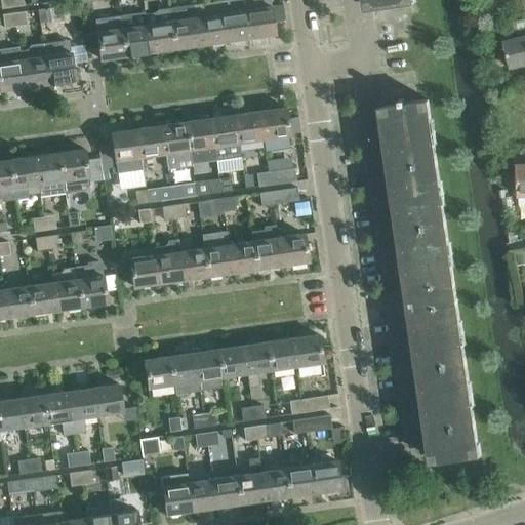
[(11,7),(10,0),(0,0),(2,8),(11,7)]
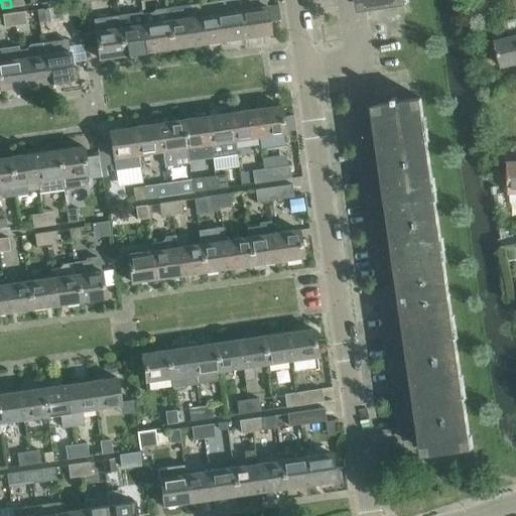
[(244,37),(238,0),(218,0),(214,1),(219,40),(244,37)]
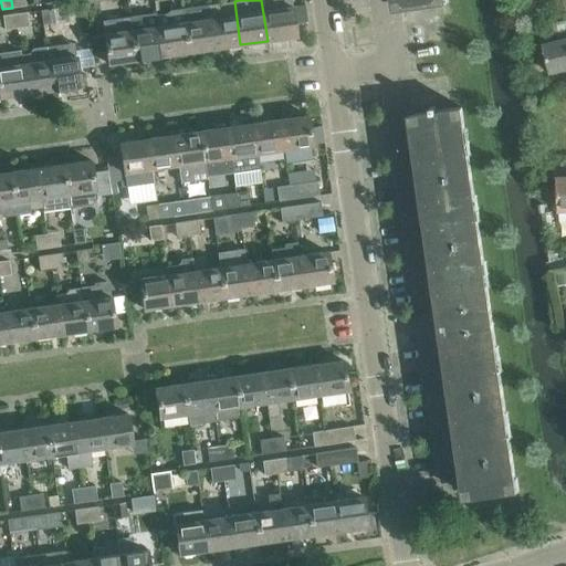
[(296,37),(294,23),(290,0),(261,0),(268,41),(296,37)]
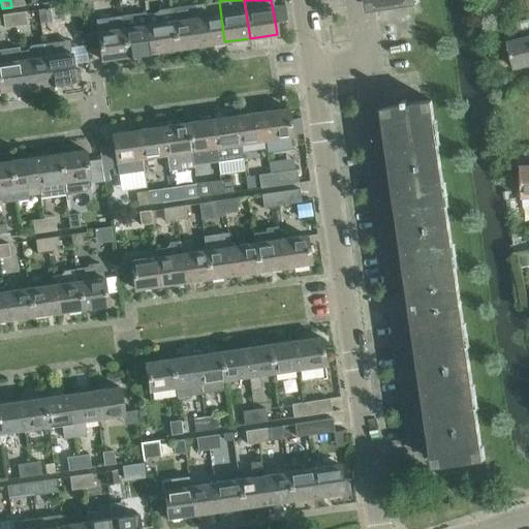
[(194,4),(200,44),(224,41),(219,1),(194,4)]
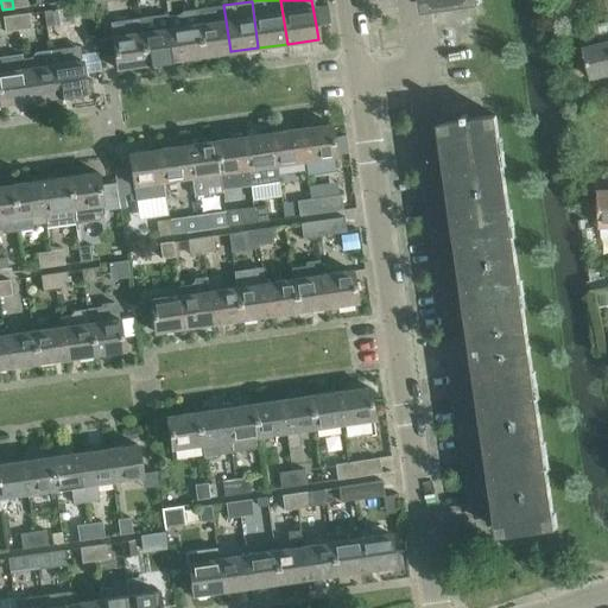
[(196,8),(202,56),(230,51),(223,5),(196,8)]
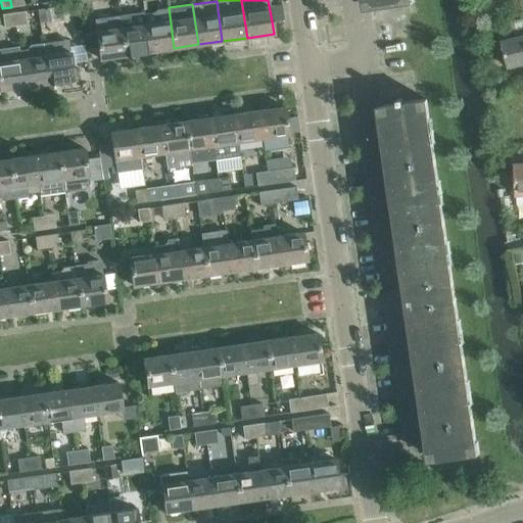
[(156,9),(153,12),(144,14),(149,51),(174,48),(169,7),(156,9)]
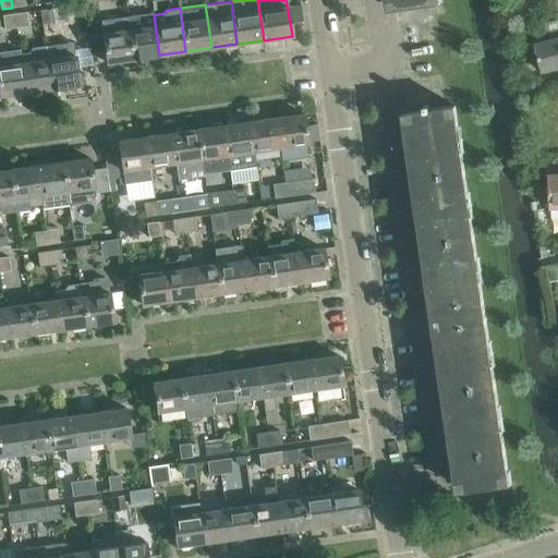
[(52,9),(40,10),(43,24),(55,22),(52,9)]
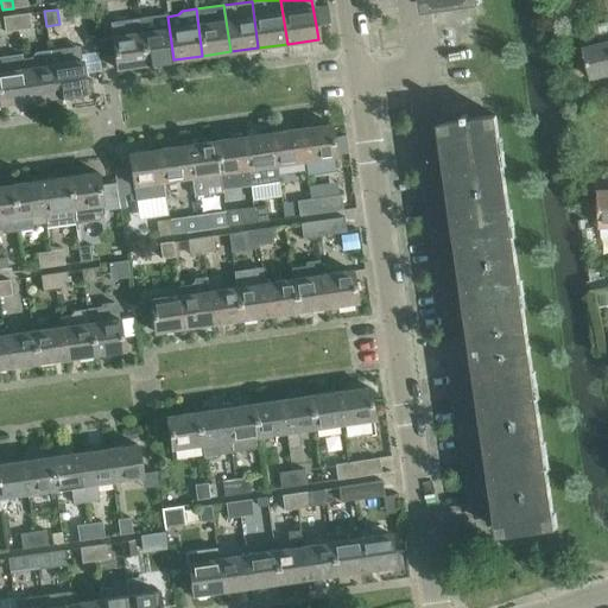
[(14,16),(17,30),(31,29),(29,13),(14,16)]
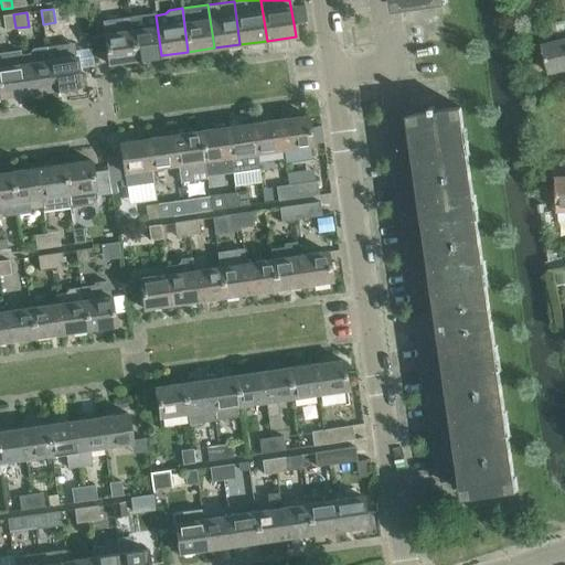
[(161,55),(156,16),(155,16),(155,12),(128,17),(135,60),(161,55)]
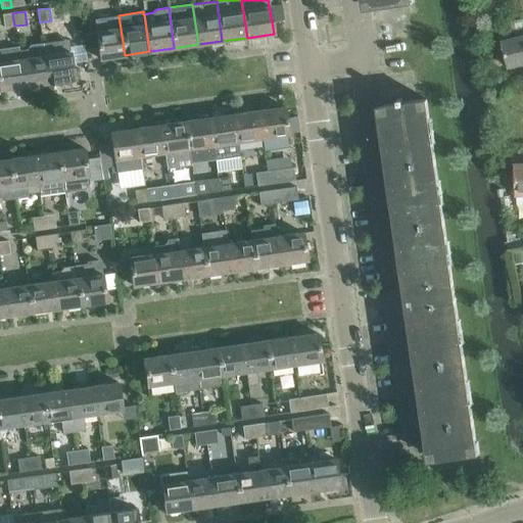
[(14,26),(12,13),(2,14),(4,28),(14,26)]
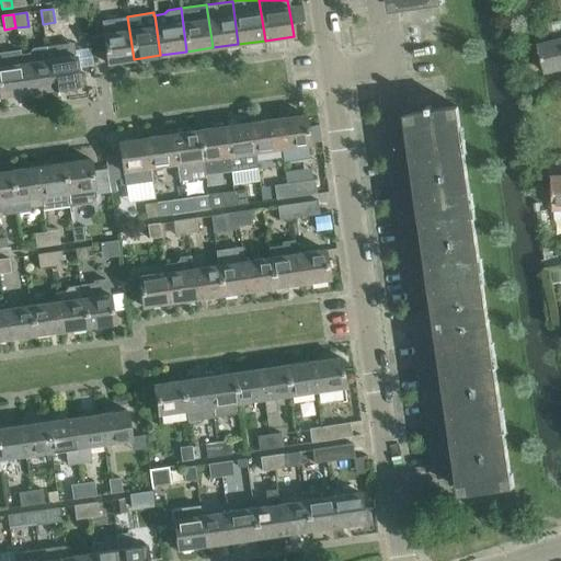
[(105,63),(133,59),(134,59),(127,16),(102,21),(103,33),(101,33),(105,63)]
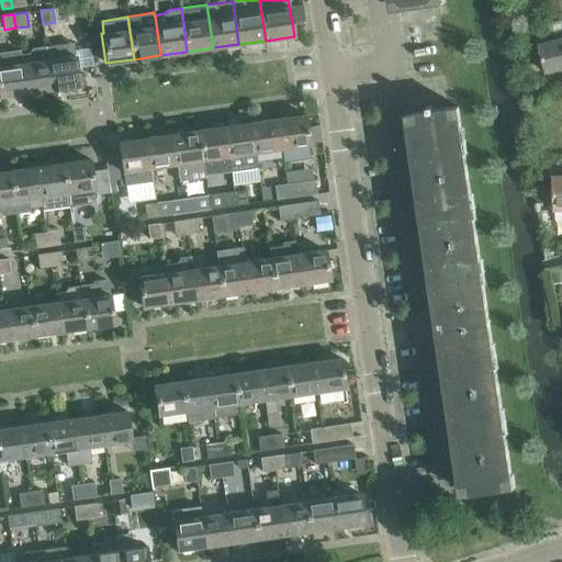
[(90,36),(92,53),(104,52),(102,35),(90,36)]
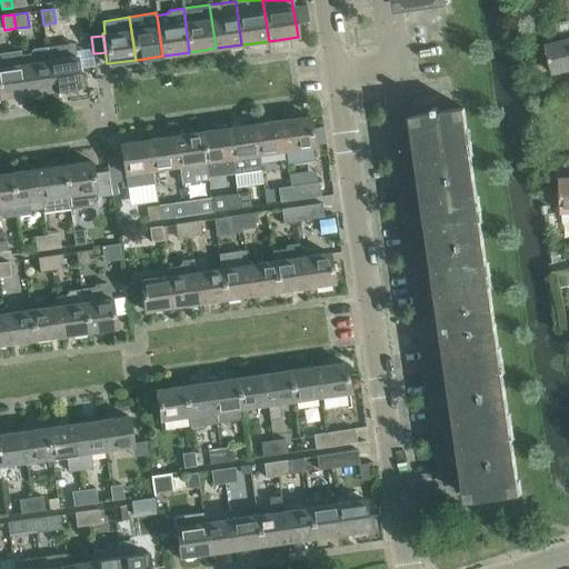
[(568,72),(568,41),(548,47),(555,76),(568,72)]
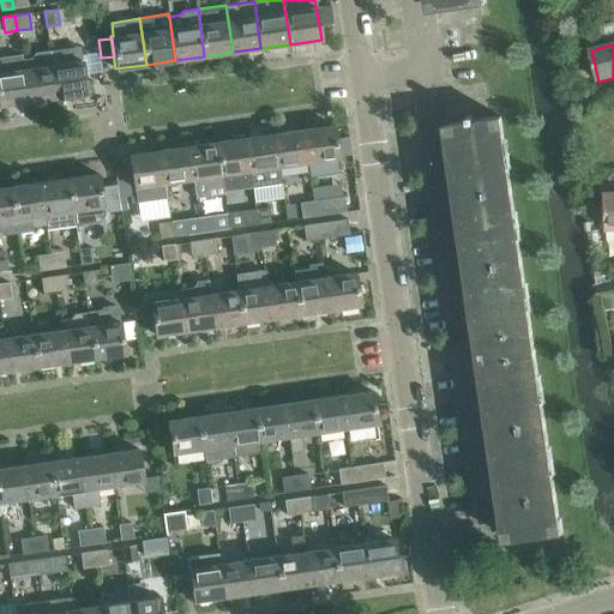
[(79,47),(50,50),(49,50),(56,100),(86,95),(79,47)]
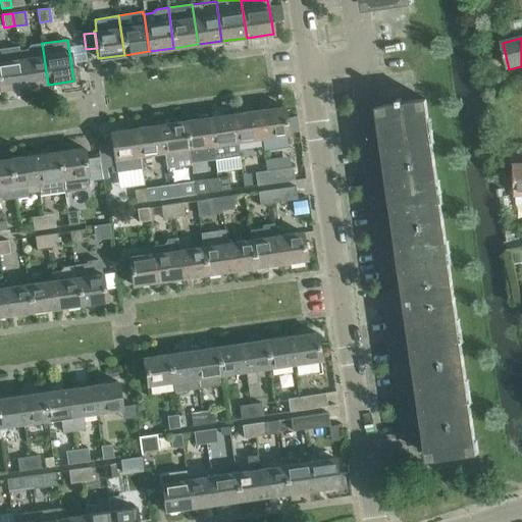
[(20,59),(19,59),(18,60),(22,88),(48,85),(42,43),(32,44),(28,49),(18,50),(20,59)]
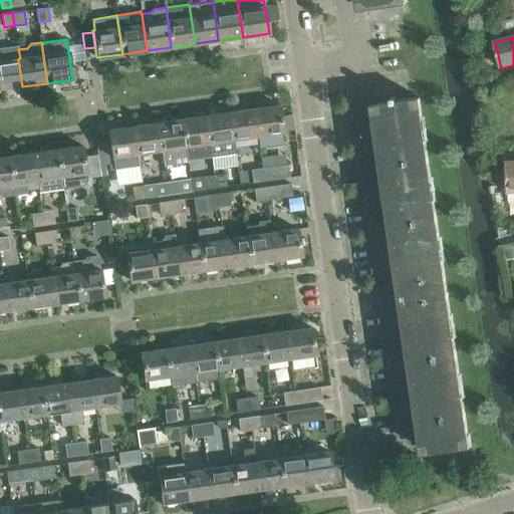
[(0,61),(0,89),(22,86),(18,59),(0,61)]
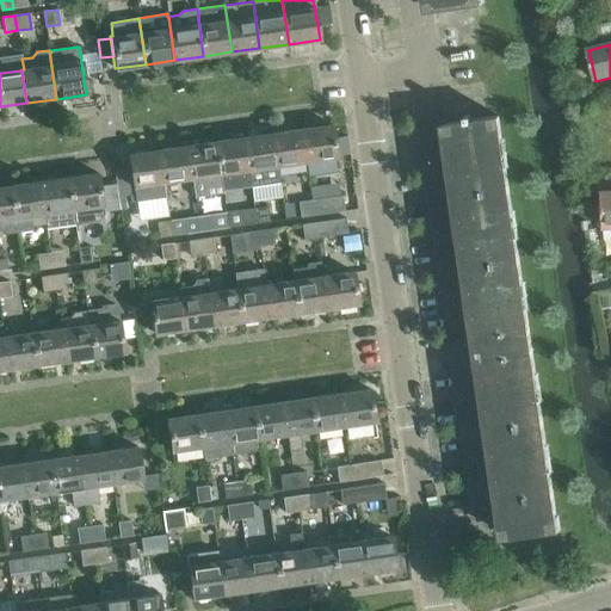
[(449,123),(507,536),(557,529),(499,116),(471,119),(470,113),(464,115),(466,121),(449,123)]
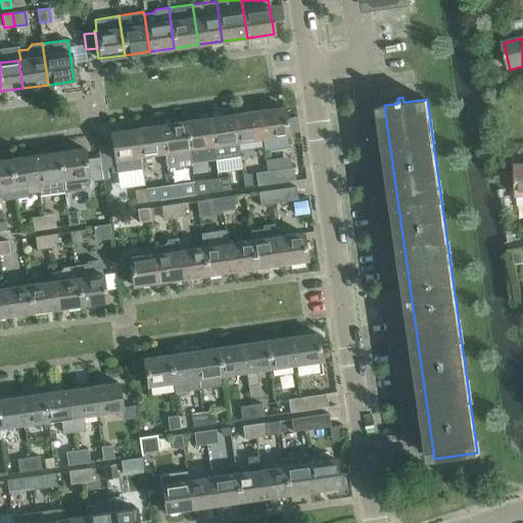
[(258,109),(263,138),(288,134),(284,106),(258,109)]
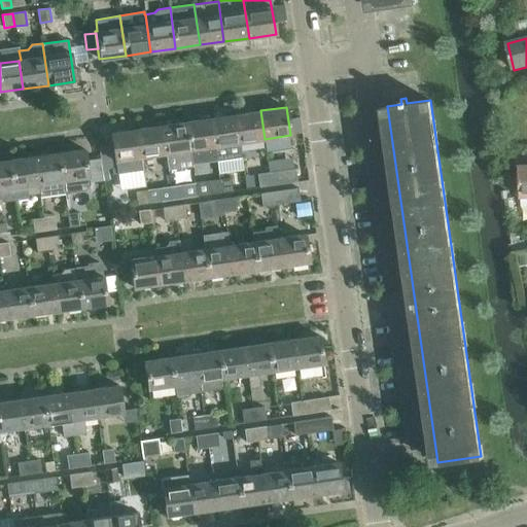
[(239,142),(265,139),(260,110),(235,114),(239,142)]
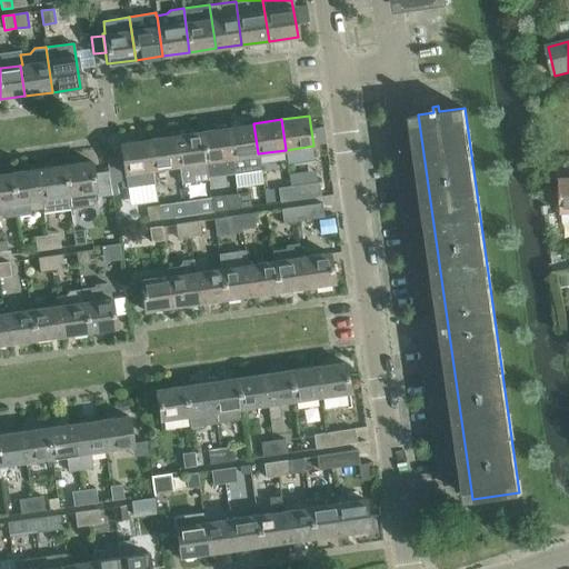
[(260,170),(258,153),(253,123),(228,128),(232,158),(235,175),(260,170)]
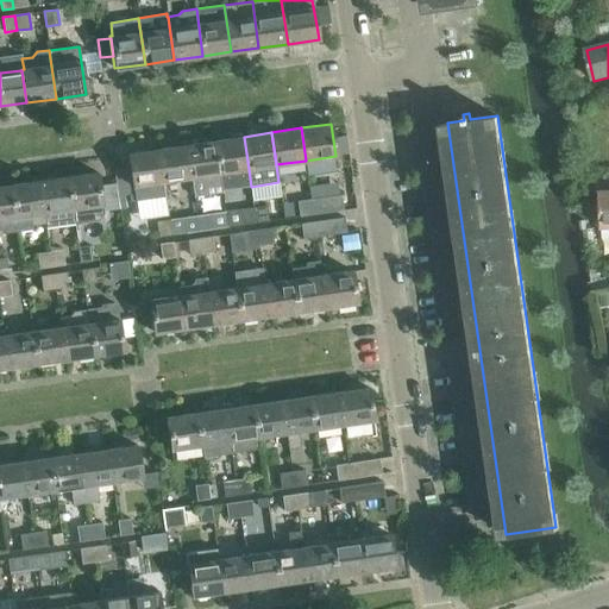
[(220,173),(248,169),(249,169),(244,137),(215,140),(220,173)]
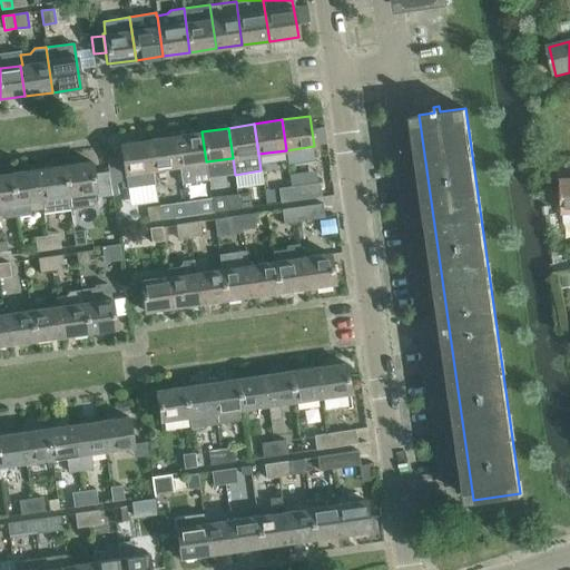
[(182,184),(195,182),(208,179),(206,161),(202,131),(176,136),(180,166),(179,166),(182,184)]
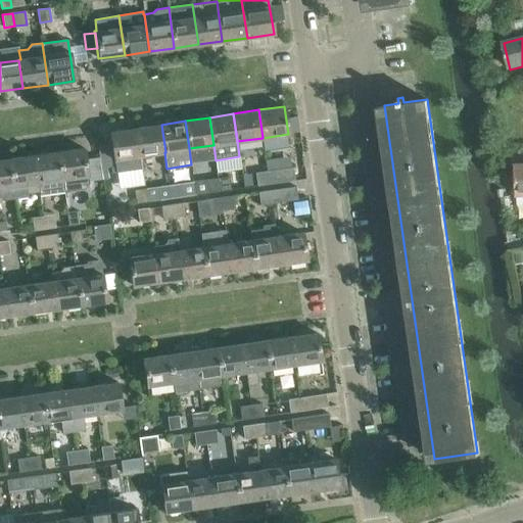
[(140,155),(163,152),(164,152),(165,152),(161,125),(136,128),(140,156),(140,155)]
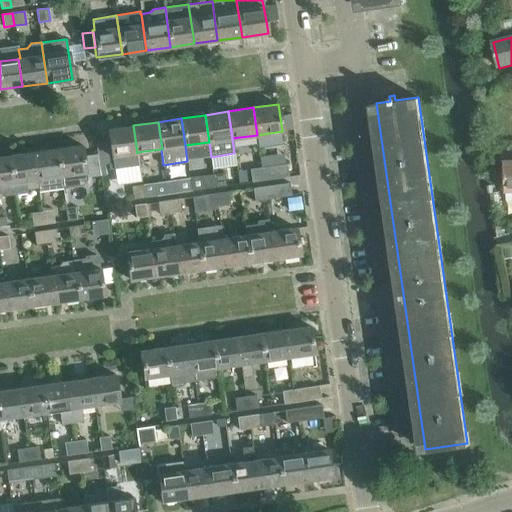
[(114,168),(138,165),(139,164),(137,152),(137,153),(133,125),(107,129),(111,156),(112,156),(114,168)]
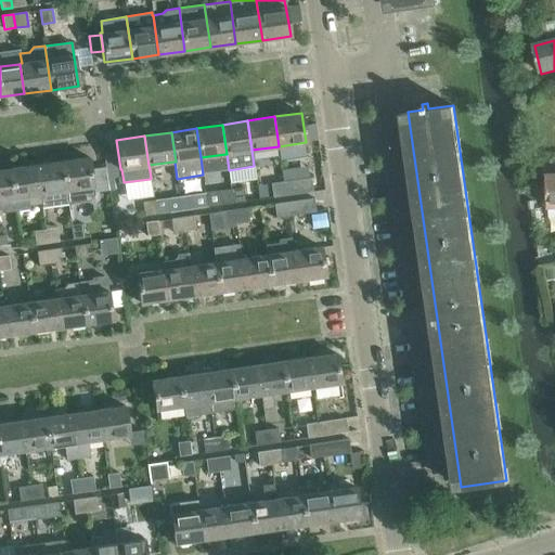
[(62,162),(67,204),(90,201),(93,195),(88,158),(62,162)]
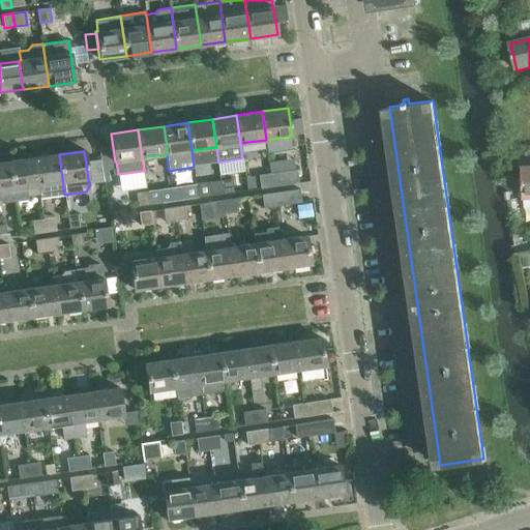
[(513,151),(501,151),(502,164),(514,163),(513,151)]
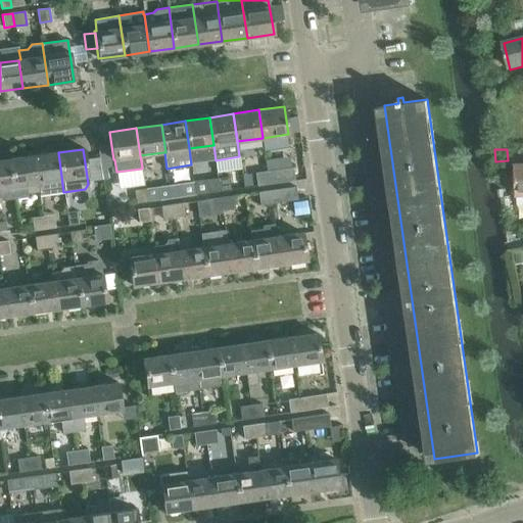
[(63,194),(63,192),(58,152),(33,156),(38,191),(39,198),(63,194)]
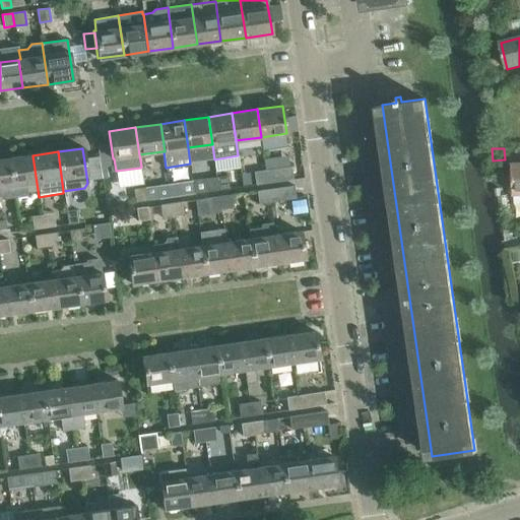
[(28,192),(38,190),(33,155),(8,158),(14,198),(28,195),(28,192)]
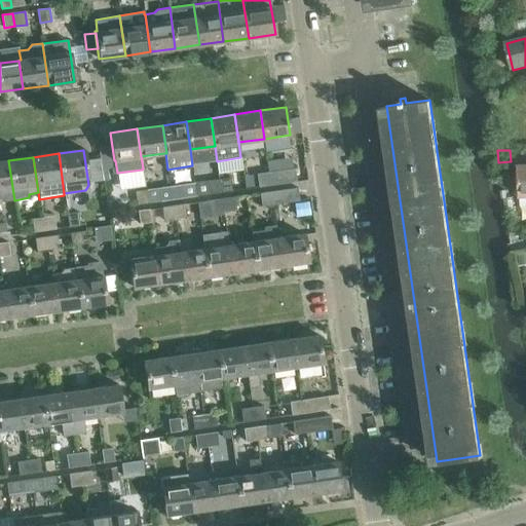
[(0,198),(3,201),(14,200),(8,160),(0,161),(0,198)]
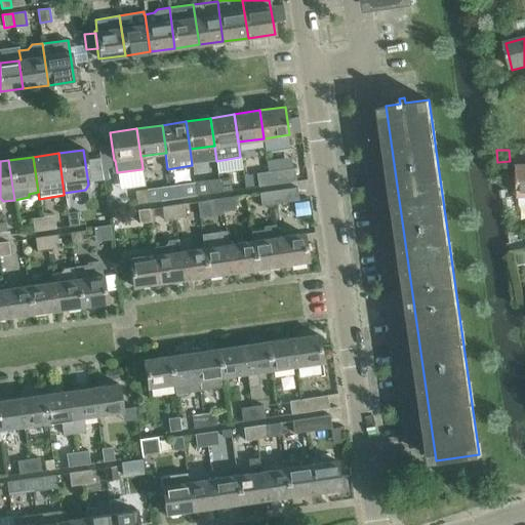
[(269,171),(271,185),(296,180),(294,168),(269,171)]
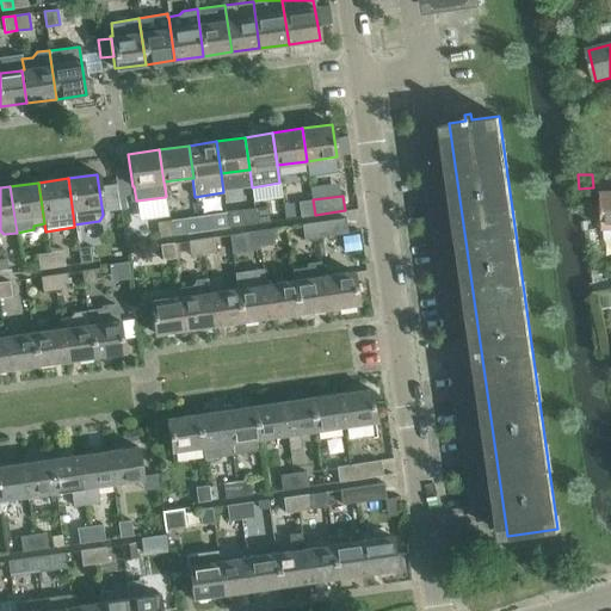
[(315,215),(313,199),(298,202),(301,217),(315,215)]
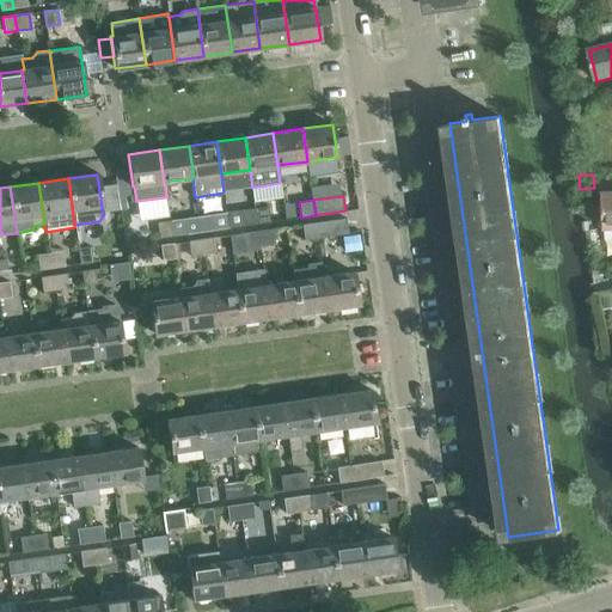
[(256,208),(258,224),(270,221),(268,207),(256,208)]
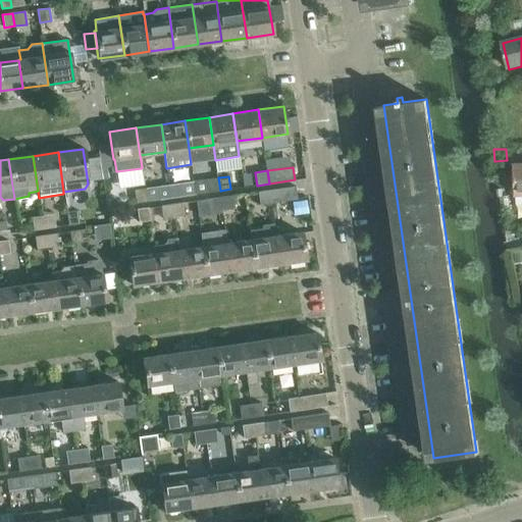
[(160,200),(183,196),(220,191),(218,177),(158,187),(160,200)]
